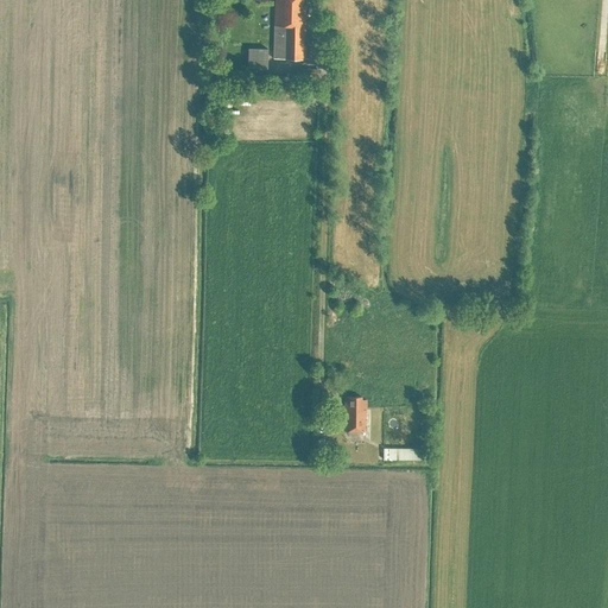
[(274,0),(273,58),(274,58),(304,59),(305,0),(274,0)]
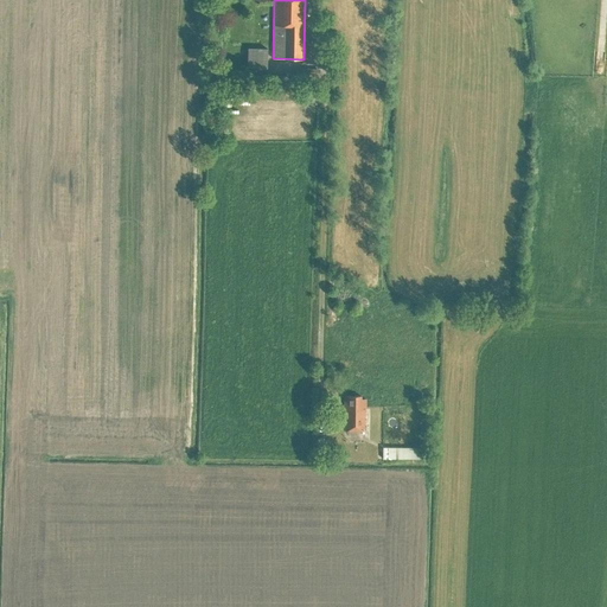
[(267,68),(267,49),(248,48),(247,68),(267,68)]
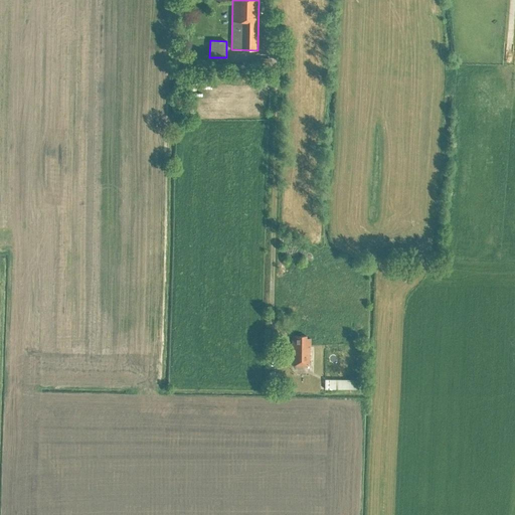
[(232,64),(232,72),(245,72),(245,68),(271,69),(272,58),(250,57),(250,61),(245,61),(245,64),(232,64)]
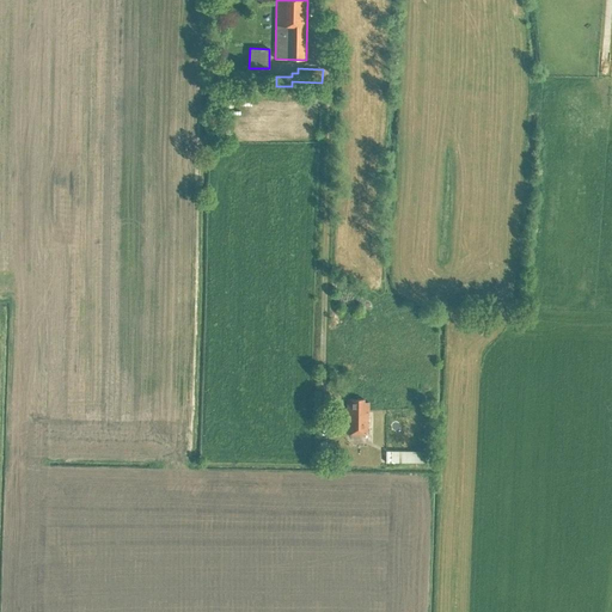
[(367,434),(367,412),(368,412),(368,403),(363,402),(363,399),(347,399),(347,434),(367,434)]
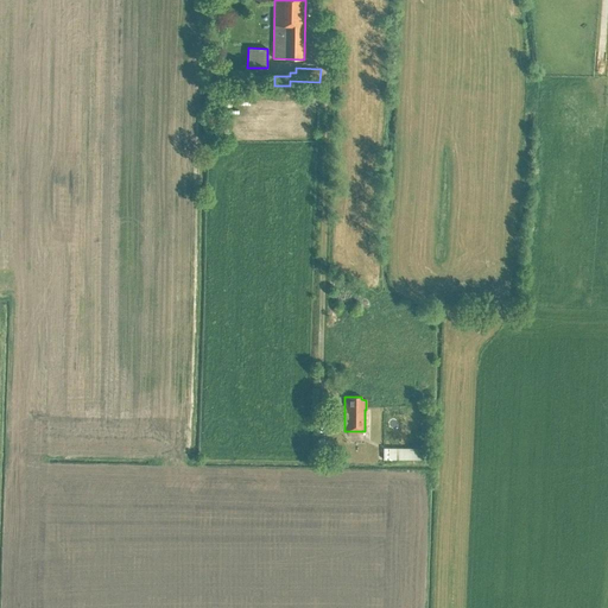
[(425,460),(425,448),(384,448),(384,458),(425,460)]
